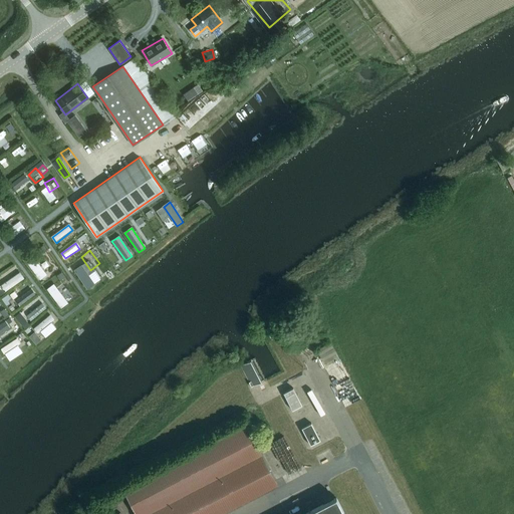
[(32,257),(26,261),(40,280),(46,276),(32,257)]
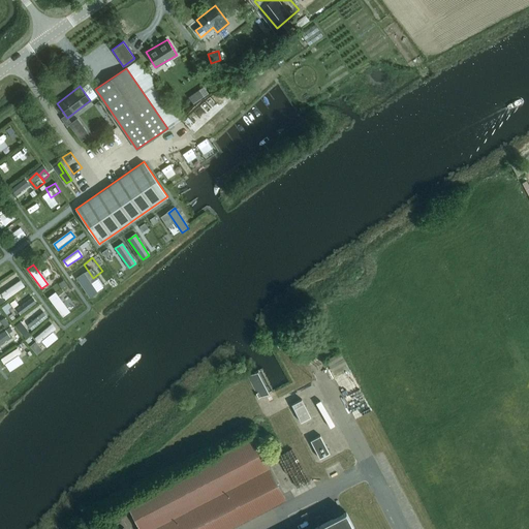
[(83,275),(76,279),(90,299),(96,294),(83,275)]
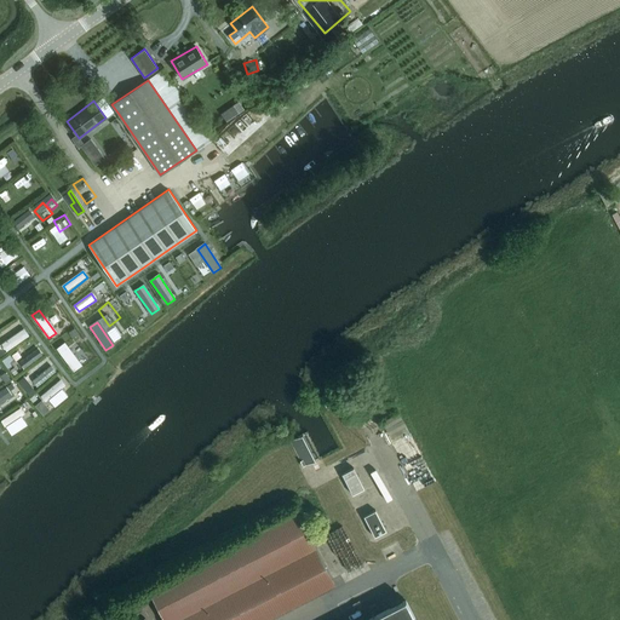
[(26,337),(21,331),(1,345),(6,351),(26,337)]
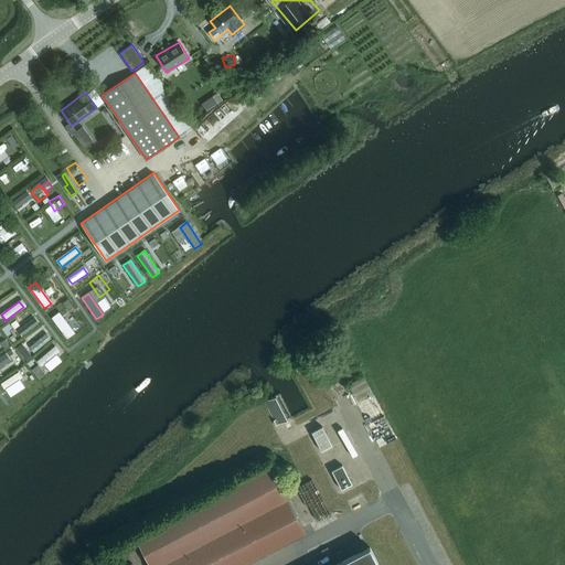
[(29,306),(11,317),(17,326),(34,315),(29,306)]
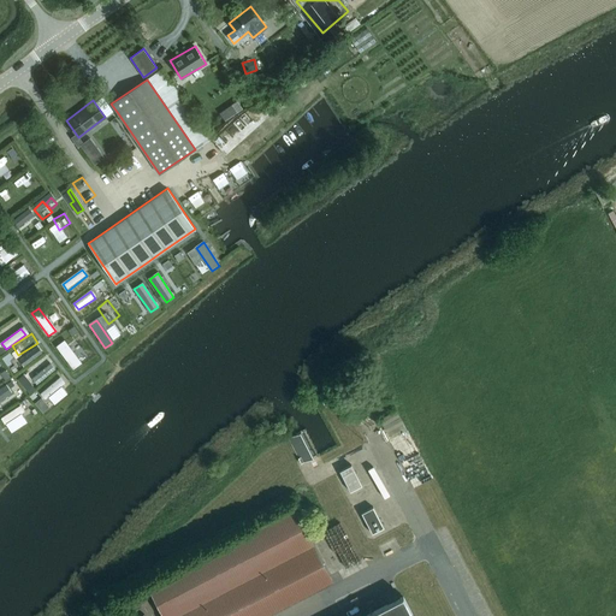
[(64,342),(57,348),(72,371),(80,366),(64,342)]
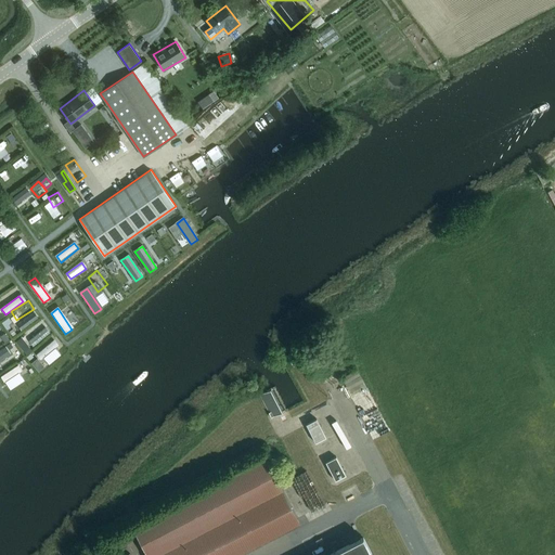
[(38,320),(34,313),(16,327),(21,333),(38,320)]
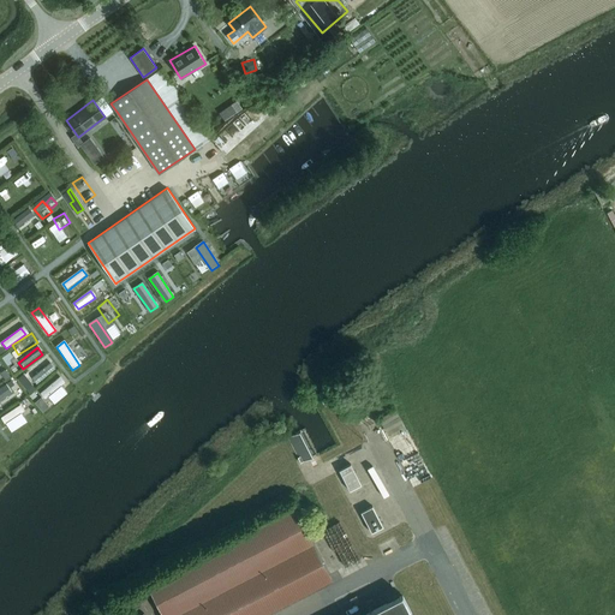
[(0,364),(11,358),(6,351),(1,354),(0,352),(0,364)]
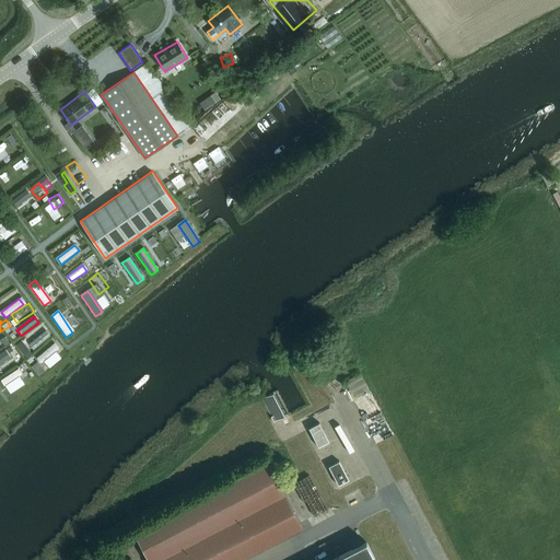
[(50,337),(46,331),(28,345),(33,350),(50,337)]
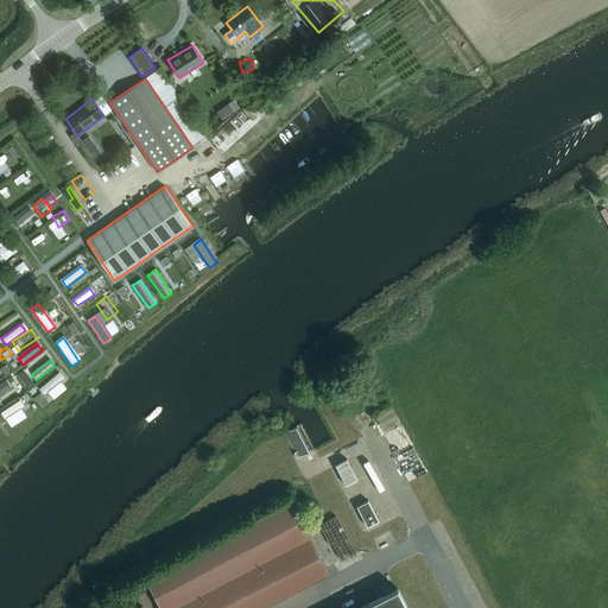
[(64,380),(59,374),(40,388),(45,394),(64,380)]
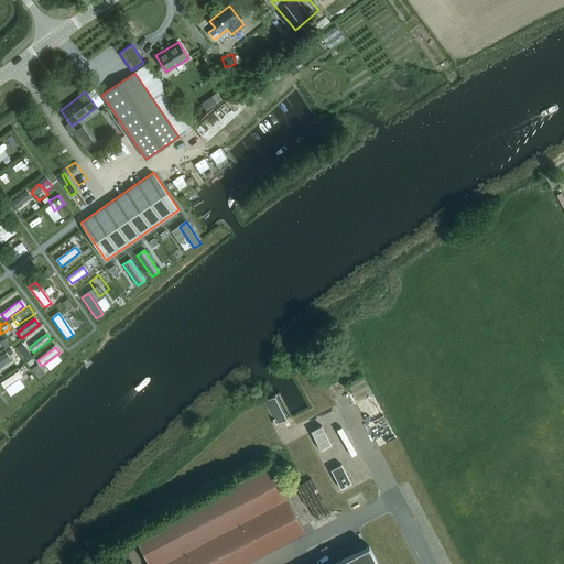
[(297,356),(304,369),(310,366),(304,353),(297,356)]
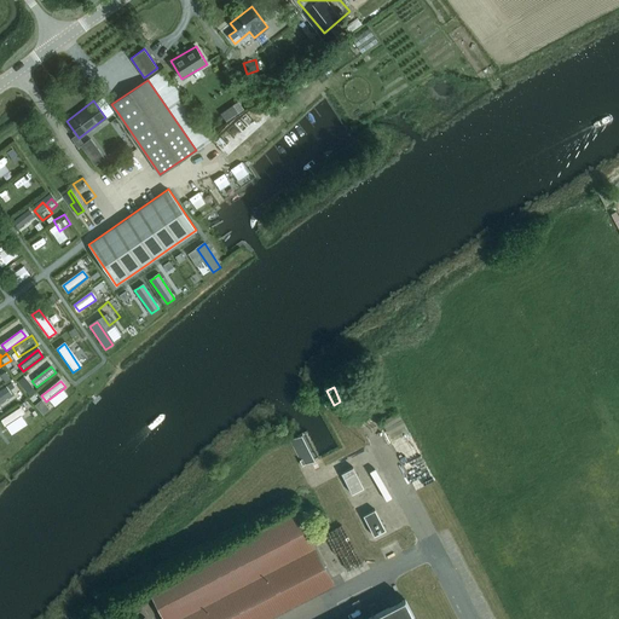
[(0,401),(10,395),(6,388),(0,392),(0,401)]
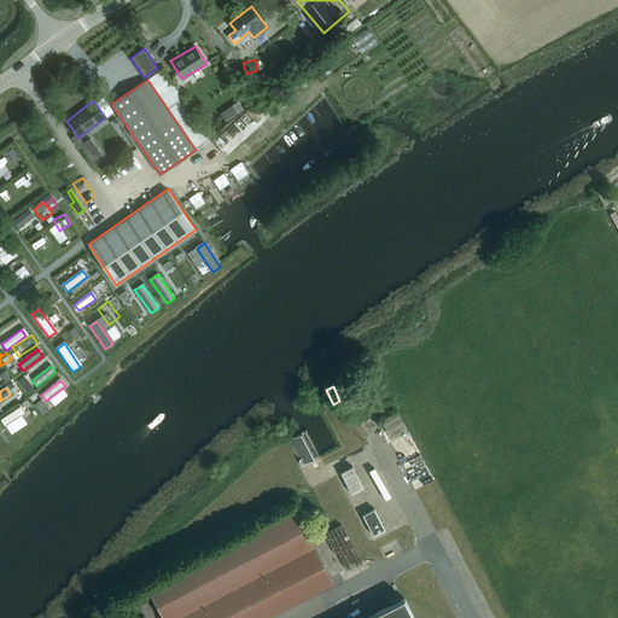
[(10,406),(15,413),(35,401),(31,394),(10,406)]
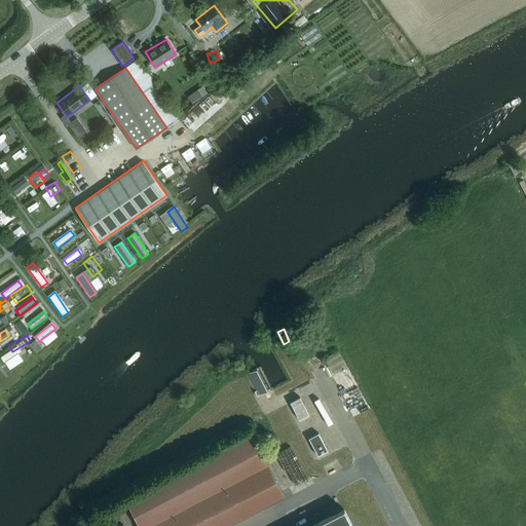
[(36,340),(30,344),(37,352),(42,348),(36,340)]
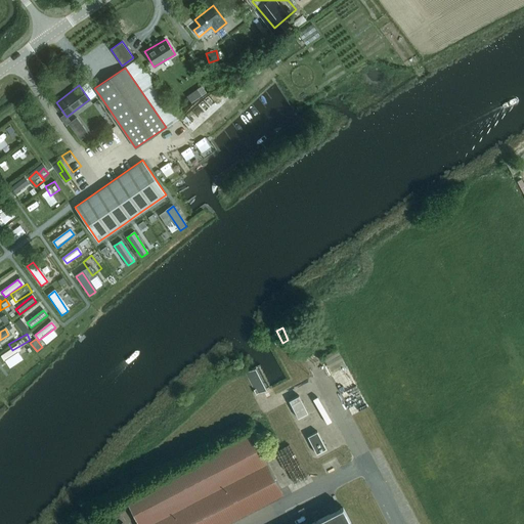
[(22,360),(17,354),(6,362),(10,368),(22,360)]
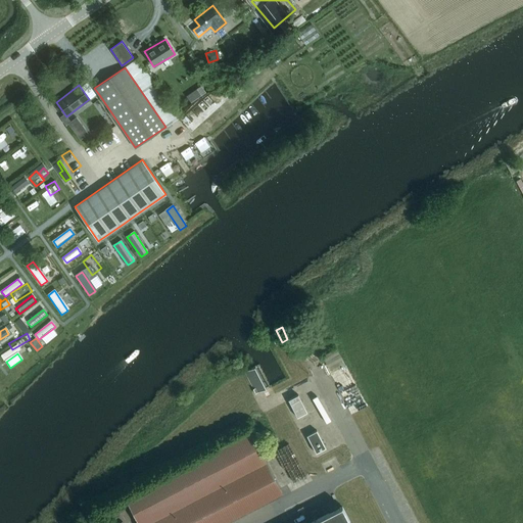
[(339,373),(341,381),(357,376),(353,368),(339,373)]
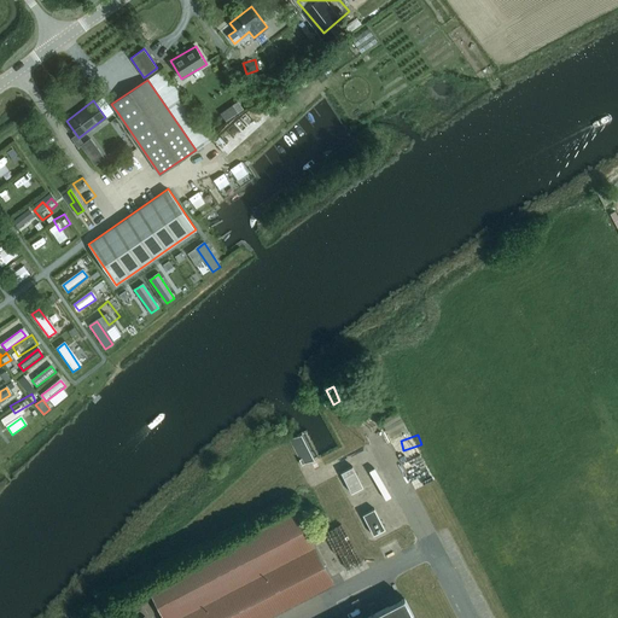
[(340,472),(351,493),(362,487),(353,466),(340,472)]
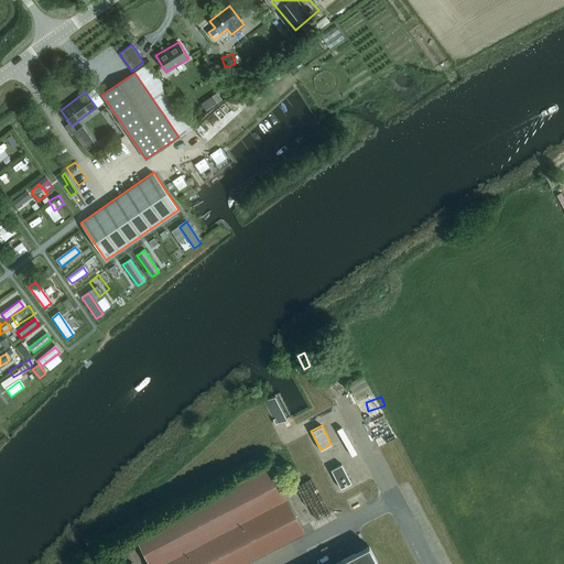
[(270,464),(260,468),(133,533),(149,563),(240,563),(282,543),(295,537),(302,525),(270,464)]
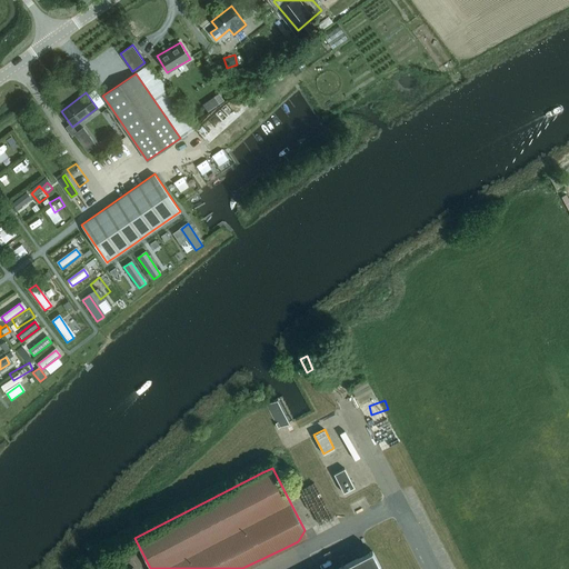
[(333,473),(343,492),(355,487),(345,468),(333,473)]
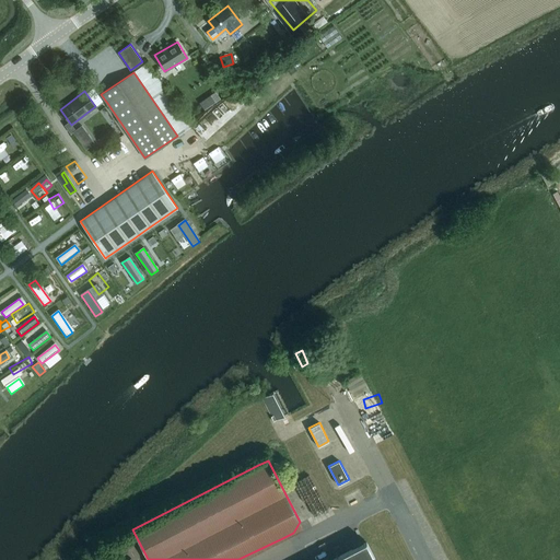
[(375,559),(366,541),(330,559),(375,559)]
